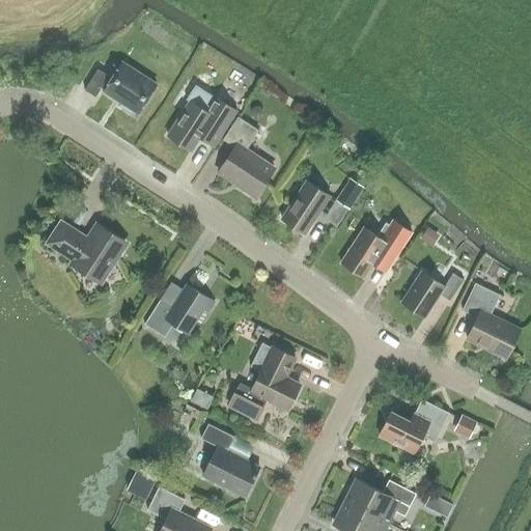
[(138,113),(157,84),(123,62),(113,79),(99,70),(85,90),(95,98),(102,88),(106,90),(105,92),(123,104),(122,106),(134,114),(135,112),(138,113)]
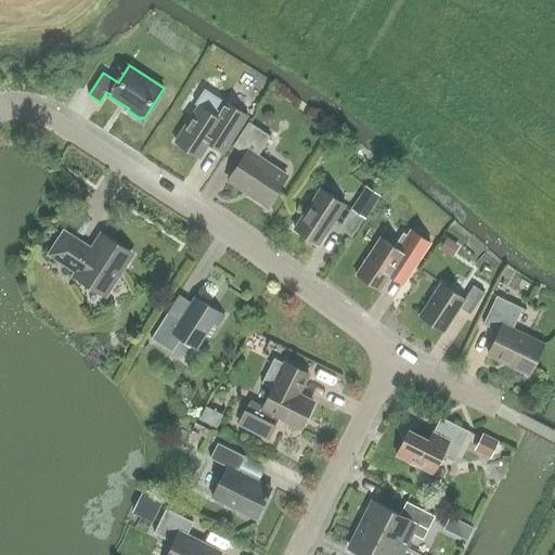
[(233,138),(247,116),(224,102),(216,116),(199,105),(176,142),(199,157),(208,144),(223,154),(233,138)]
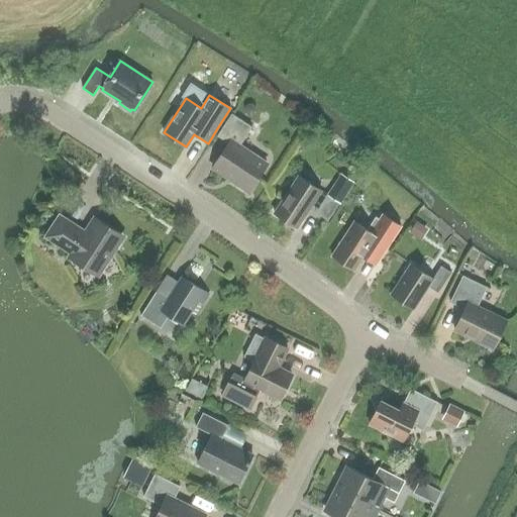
[(229,143),(213,169),(248,192),(267,164),(240,145),(252,127),(232,114),(217,136),(229,143)]
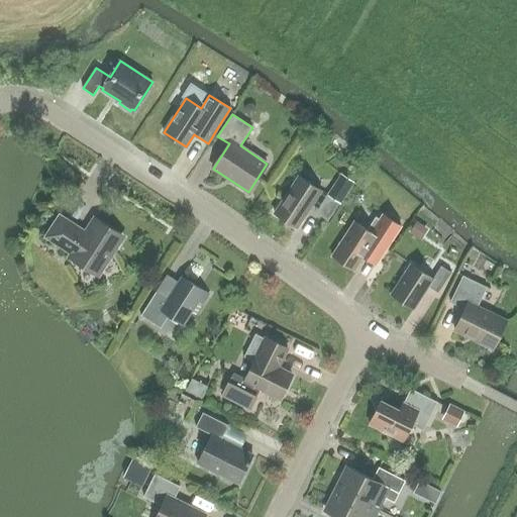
[(297,228),(321,191),(299,176),(275,213),(297,228)]
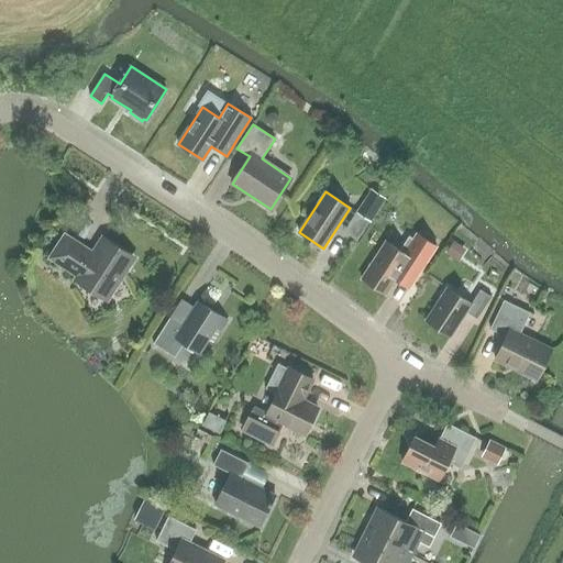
[(386,200),(372,191),(356,213),(371,223),(386,200)]
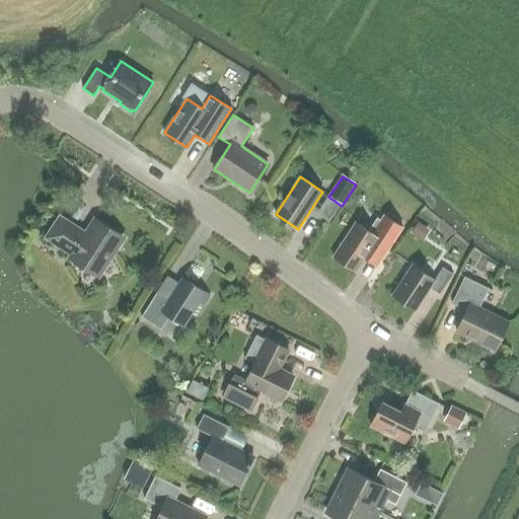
[(100,275),(123,239),(94,221),(85,234),(76,229),(78,227),(60,216),(46,237),(72,254),(71,255),(100,275)]
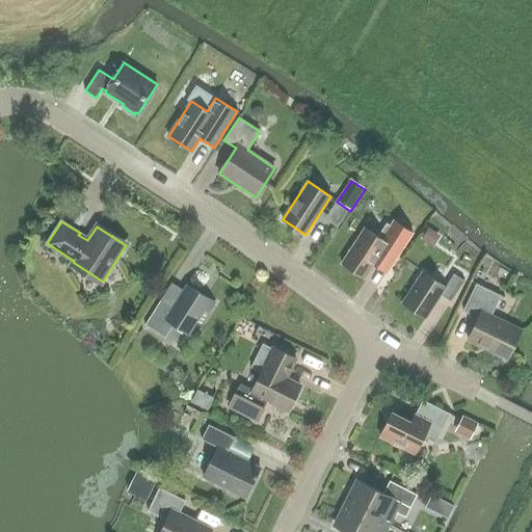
[(365,228),(342,263),(365,278),(374,264),(387,272),(413,233),(399,224),(396,229),(387,223),(378,237),(365,228)]
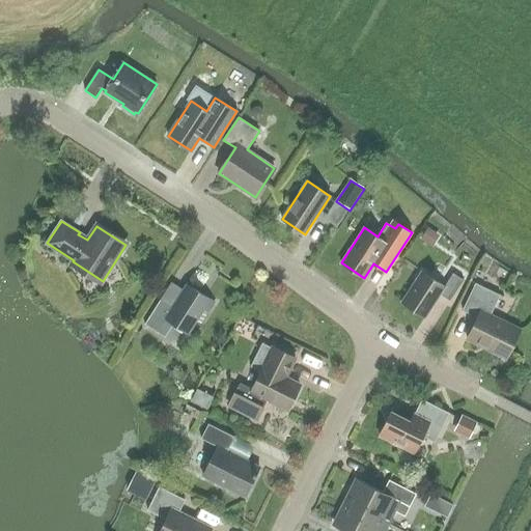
[(440,236),(428,229),(421,240),(434,247),(440,236)]
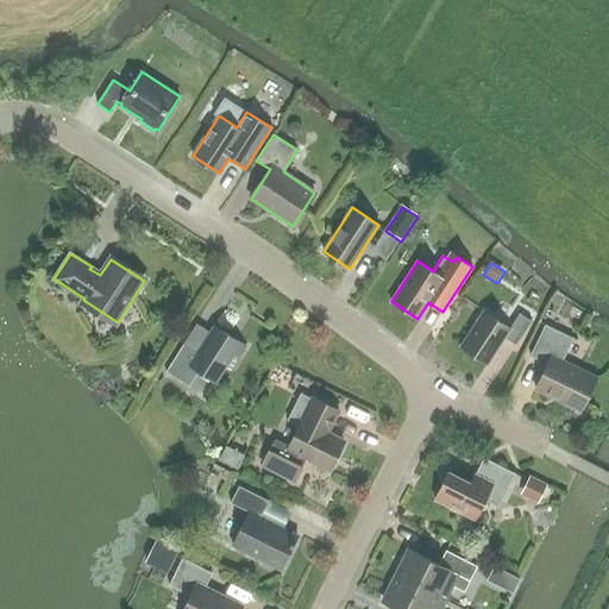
[(510,328),(484,312),(460,347),(487,364),(504,338),(516,345),(532,321),(520,313),(510,328)]
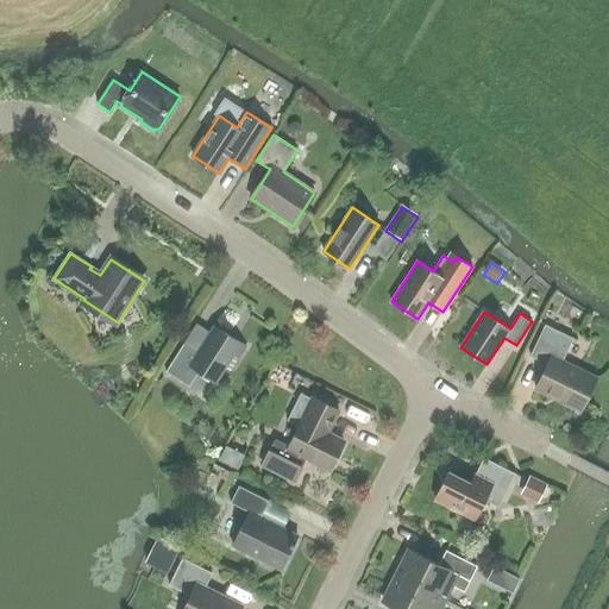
[(547,364),(535,389),(582,410),(597,378),(563,362),(573,338),(546,325),(531,356),(547,364)]
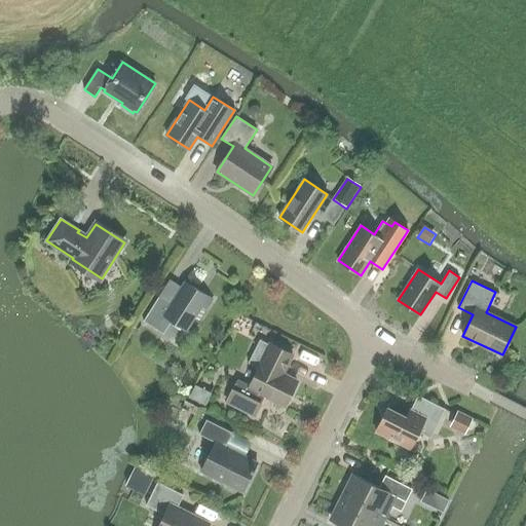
[(158,297),(143,322),(163,334),(173,321),(187,330),(194,317),(199,321),(213,300),(186,282),(182,288),(171,305),(158,297)]
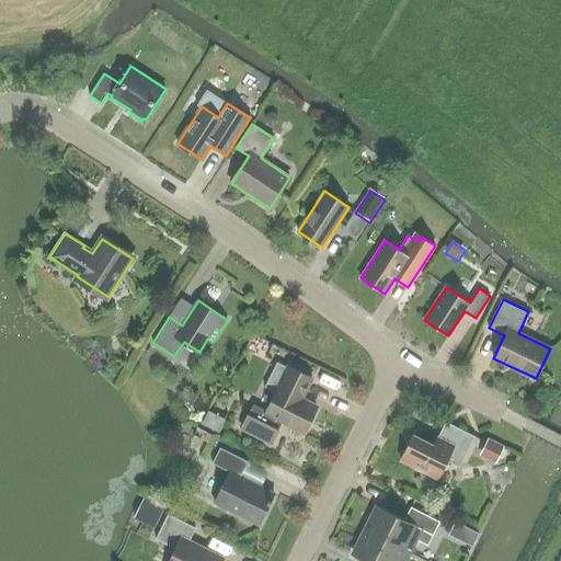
[(312,382),(313,380),(277,363),(265,387),(276,392),(266,411),(254,405),(240,432),(273,446),(284,423),(305,433),(317,408),(300,399),(310,381),(312,382)]
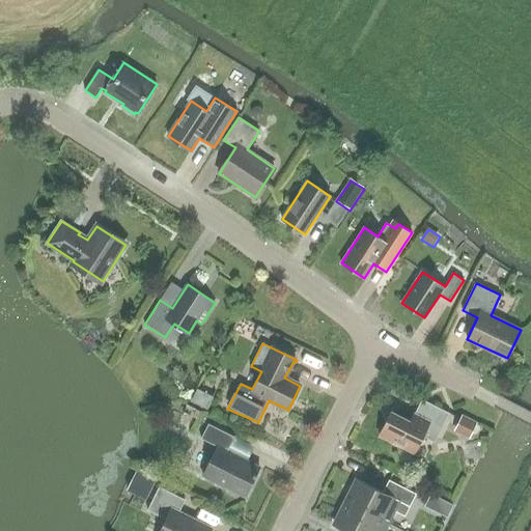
[(416,424),(391,412),(380,436),(414,453),(422,437),(435,442),(449,413),(422,399),(414,415),(419,418),(416,424)]
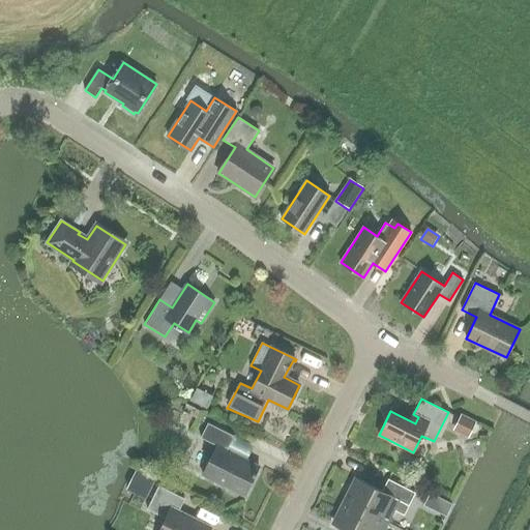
[(477,424),(462,416),(454,431),(469,439),(477,424)]
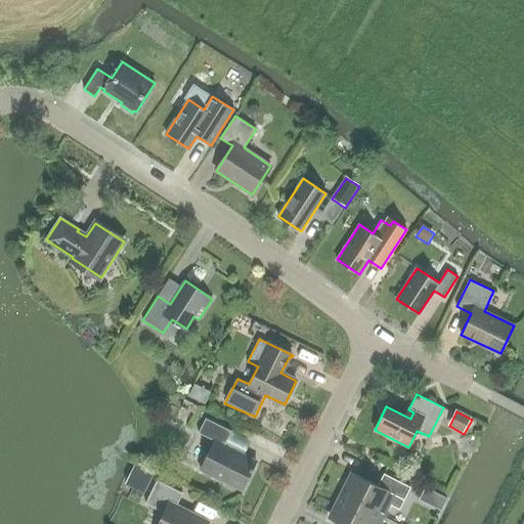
[(242,490),(256,461),(224,445),(231,431),(206,419),(198,433),(214,441),(201,470),(242,490)]
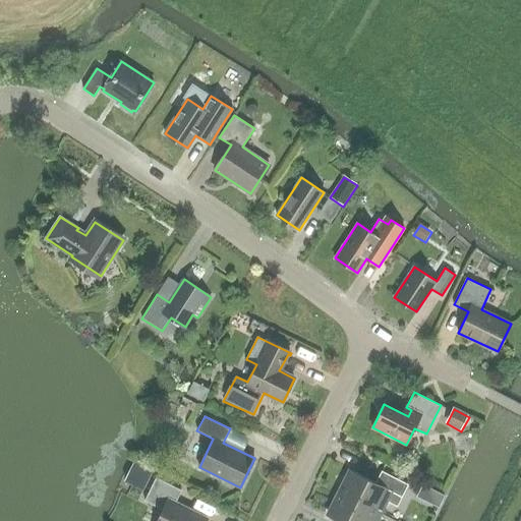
[(350,470),(339,493),(374,511),(382,515),(389,502),(398,506),(408,484),(382,471),(375,483),(350,470)]
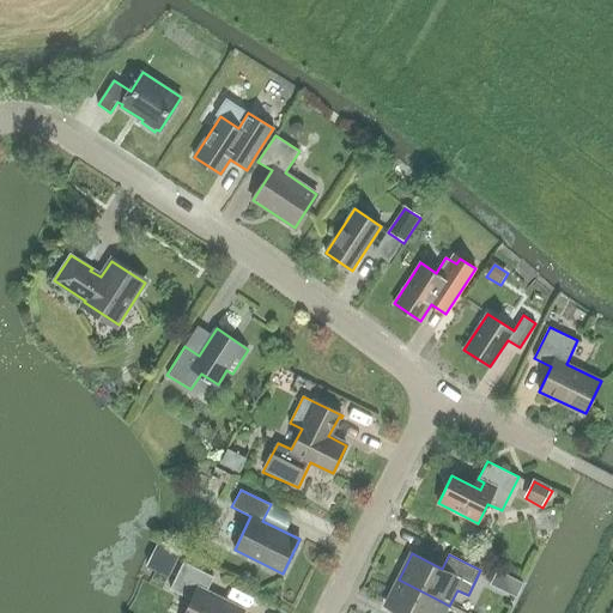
[(243,612),(244,611),(207,592),(214,577),(184,562),(171,589),(192,600),(184,612),(243,612)]
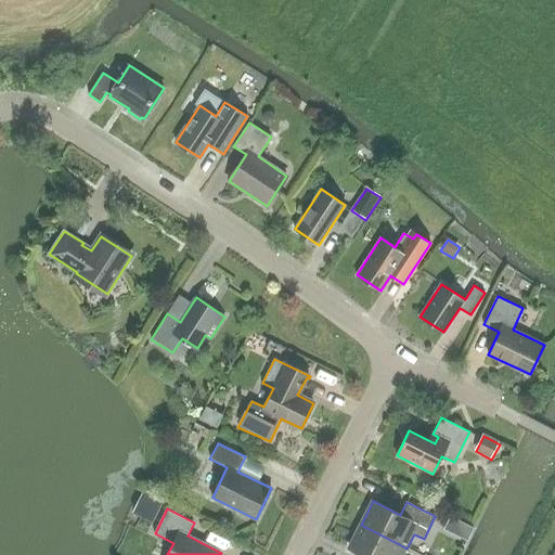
[(451,520),(446,533),(468,544),(475,531),(451,520)]
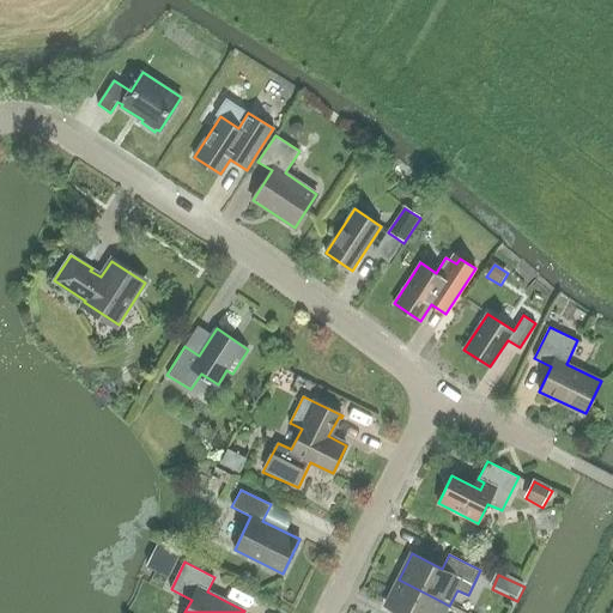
[(398,583),(386,606),(399,612),(445,612),(447,612),(449,606),(441,601),(399,580),(398,583)]
